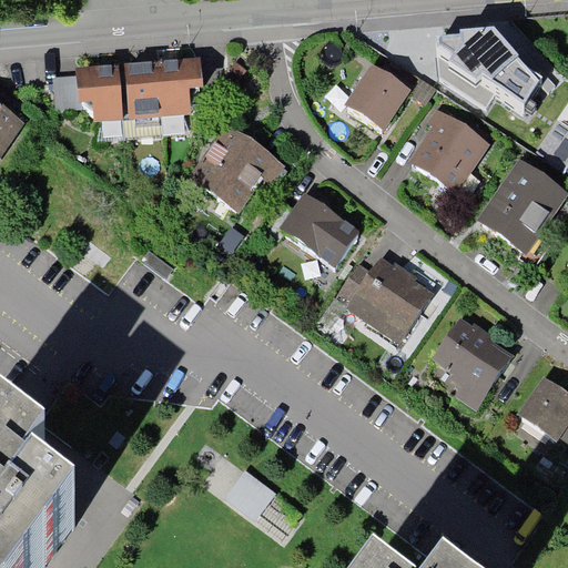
[(511,117),(536,78),(486,47),(462,85),(511,117)]
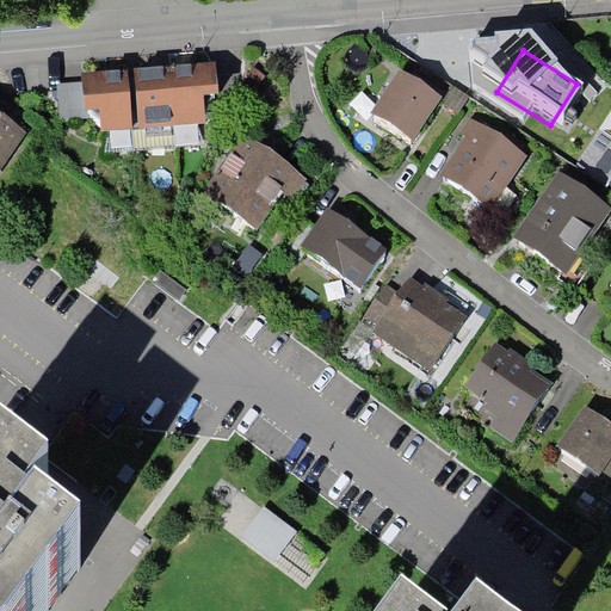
[(147,146),(204,142),(201,93),(217,92),(216,61),(81,69),(84,109),(102,107),(103,131),(146,129),(147,146)]
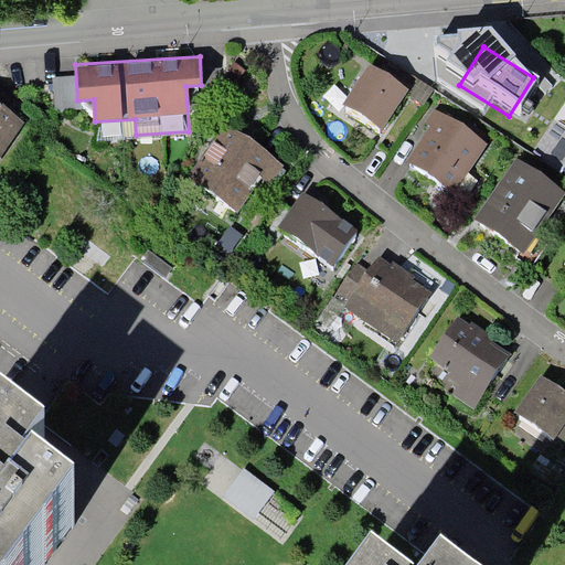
[(345,108),(381,130),(405,92),(370,70),(345,108)]
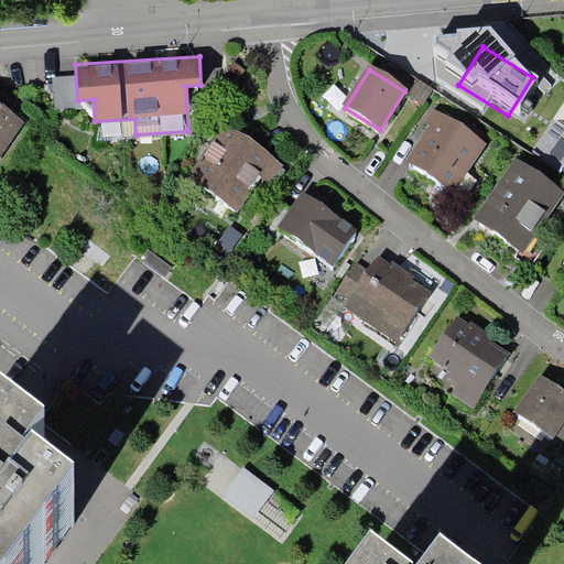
[(0,153),(21,121),(0,107),(0,153)]
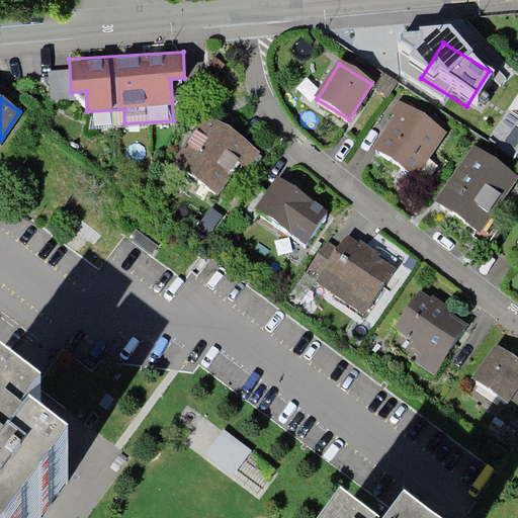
[(419,173),(444,131),(400,104),(374,147),(419,173)]
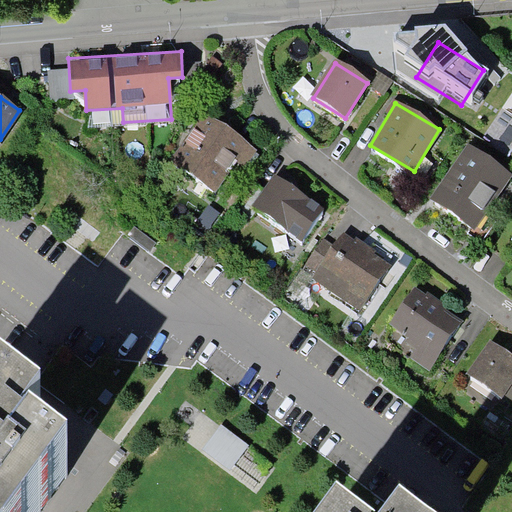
[(241,169),(256,147),(203,113),(173,159),(217,188),(233,164),(241,169)]
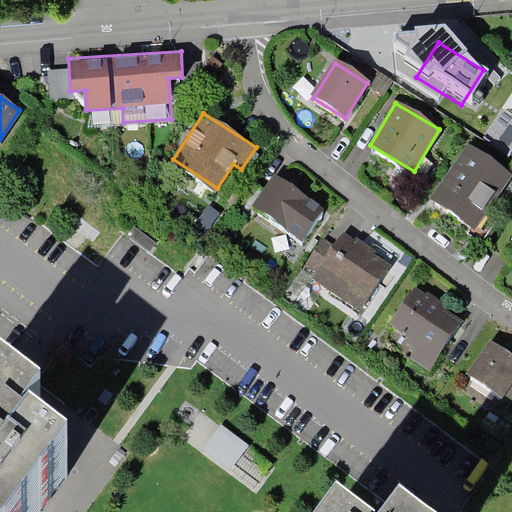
[(489,211),(510,175),(463,148),(430,204),(486,237),(498,216),(489,211)]
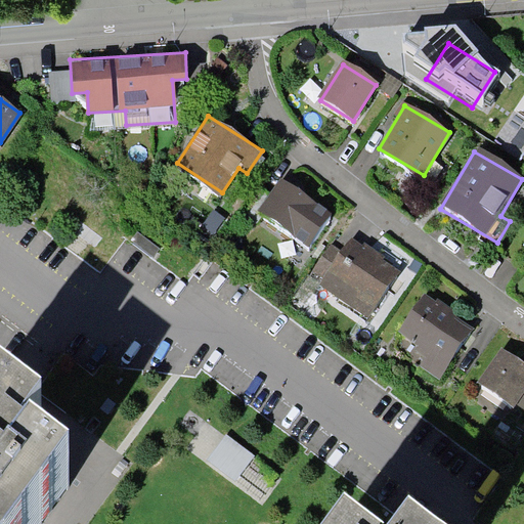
[(294,233),(316,200),(284,177),(273,191),(264,185),(247,212),(261,222),(265,214),(294,233)]
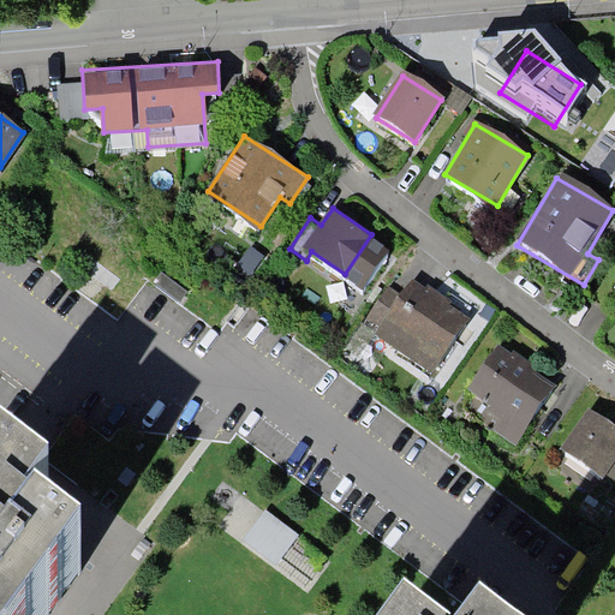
[(165,267),(138,302),(169,323),(195,290),(165,267)]
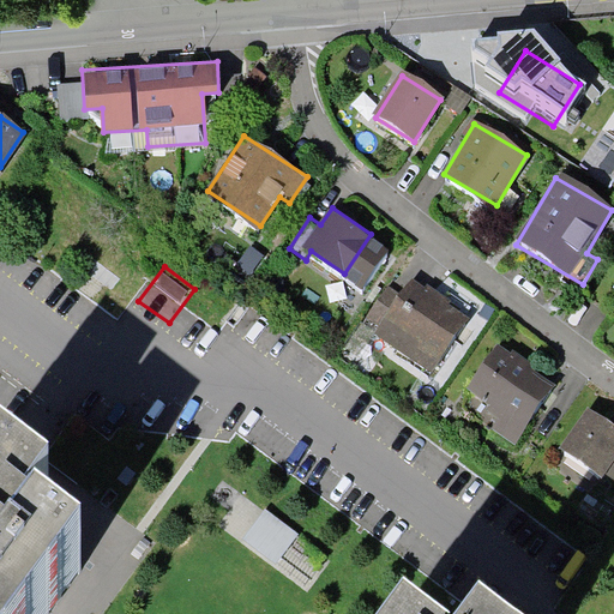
[(432,371),(467,320),(410,281),(375,331),(432,371)]
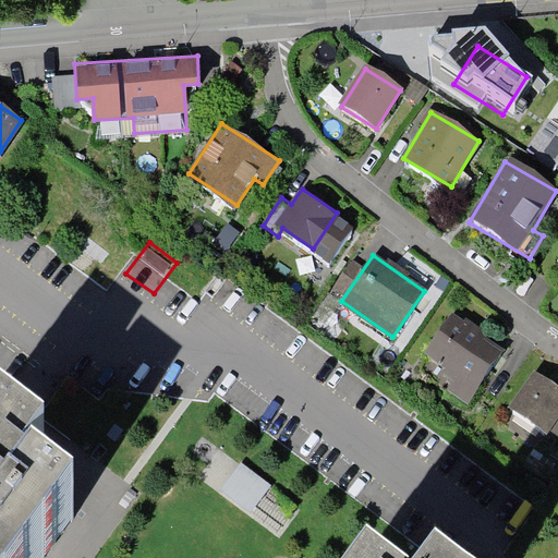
[(468,399),(500,350),(450,317),(417,365),(468,399)]
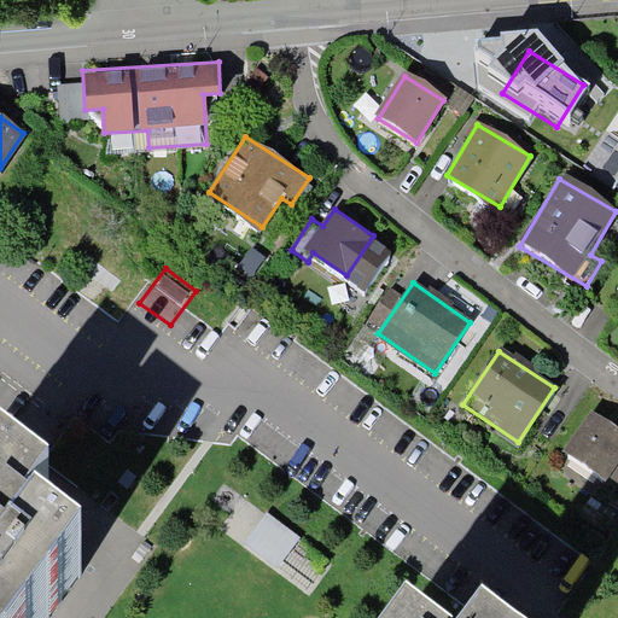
[(617,470),(617,432),(593,415),(565,455),(607,485),(612,479),(617,470)]
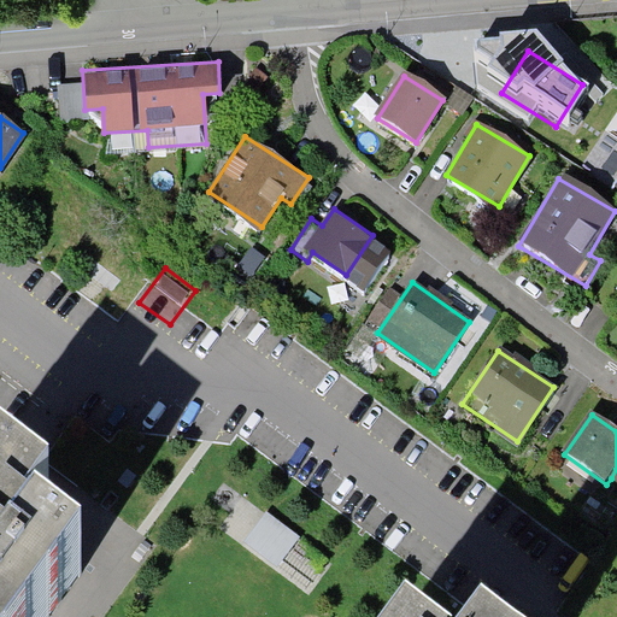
[(0,616),(46,616),(82,570),(29,532),(48,506),(0,470),(0,616)]
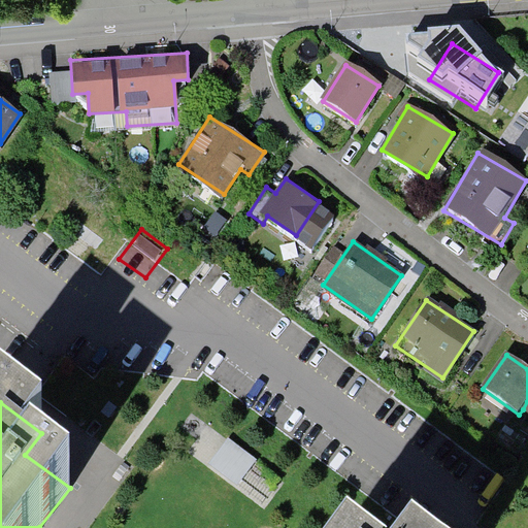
[(229,439),(210,464),(236,485),(256,460),(229,439)]
